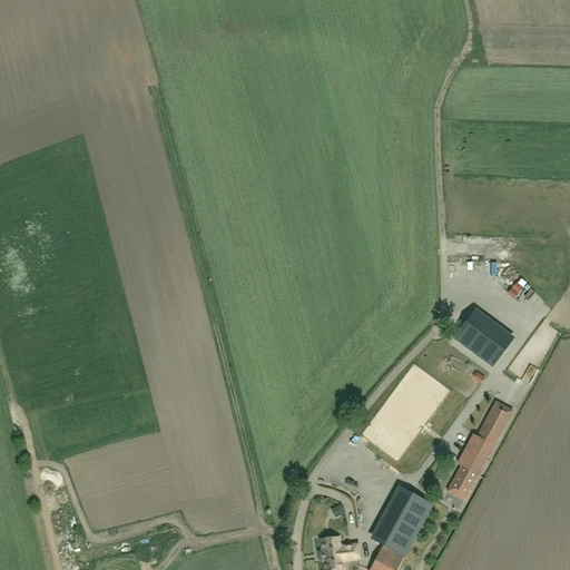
[(510,341),(473,314),(454,340),(491,367),(510,341)]
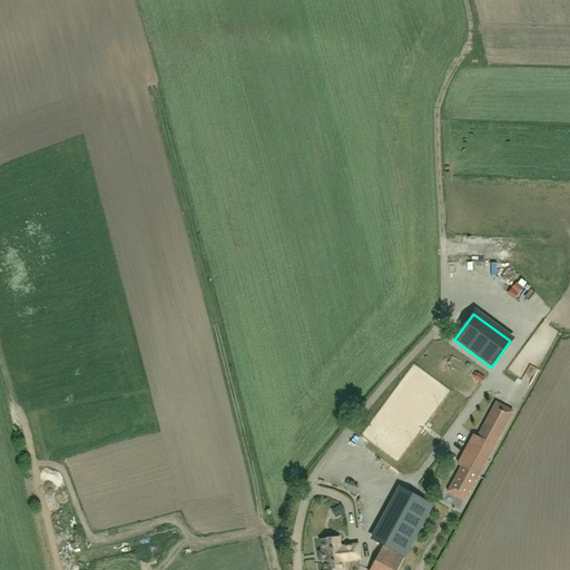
[(484,380),(475,373),(471,381),(480,386),(484,380)]
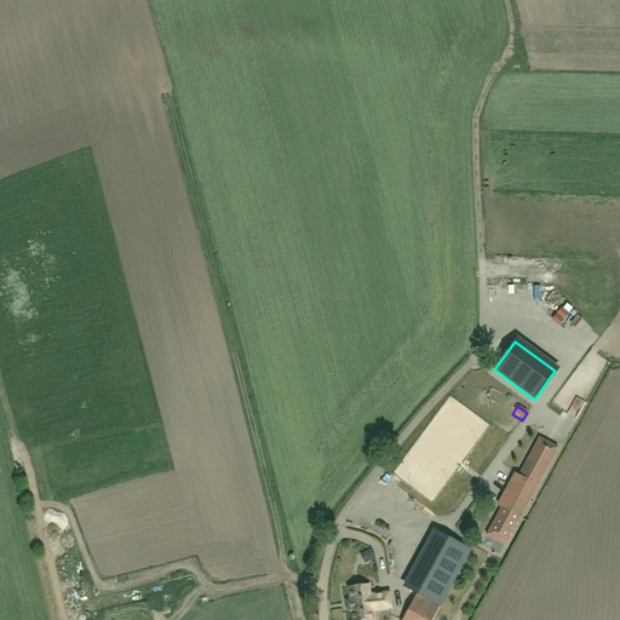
[(501,507),(487,535),(505,545),(558,448),(539,437),(518,476),(516,474),(499,506),(501,507)]
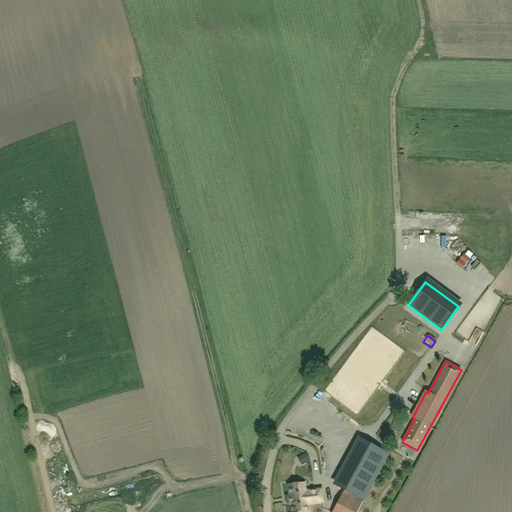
[(355,511),(388,454),(360,439),(335,485),(345,490),(333,511),(355,511)]
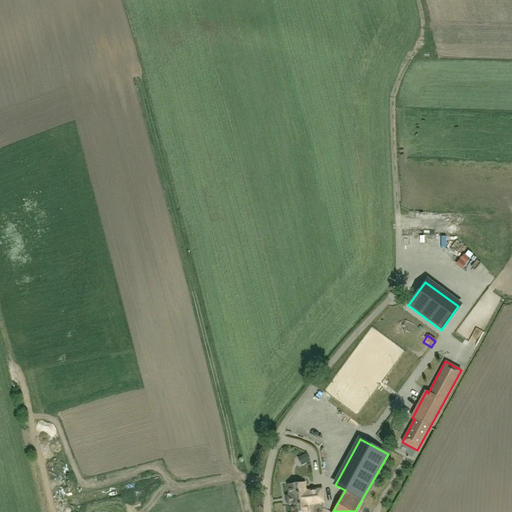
[(299,456),(302,464),(311,461),(308,453),(299,456)]
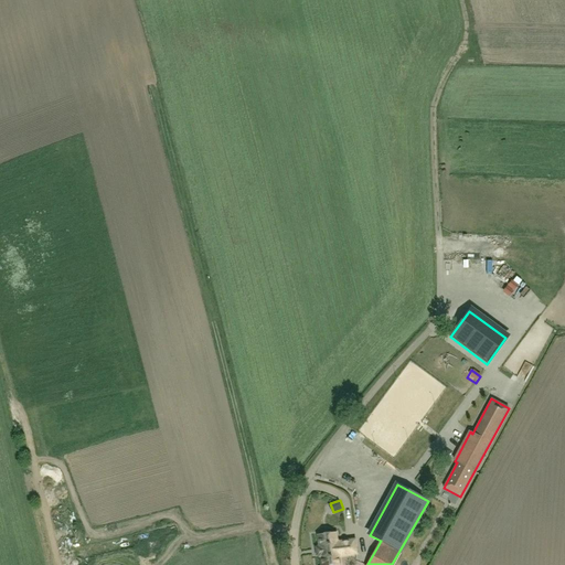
[(321,564),(338,564),(340,564),(339,556),(356,554),(354,540),(338,542),(337,533),(318,535),(319,546),(315,547),(316,557),(320,557),(321,564)]
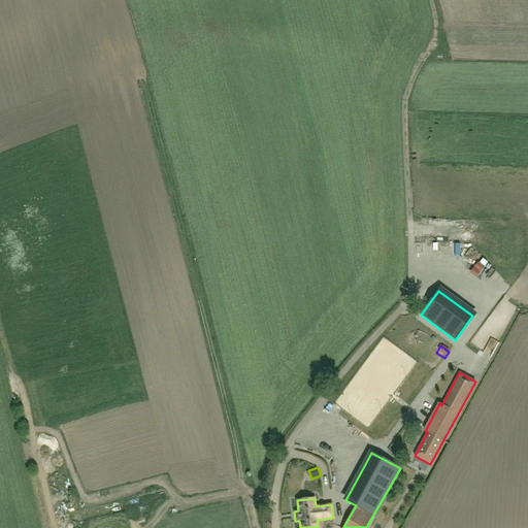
All buildings are outlined.
